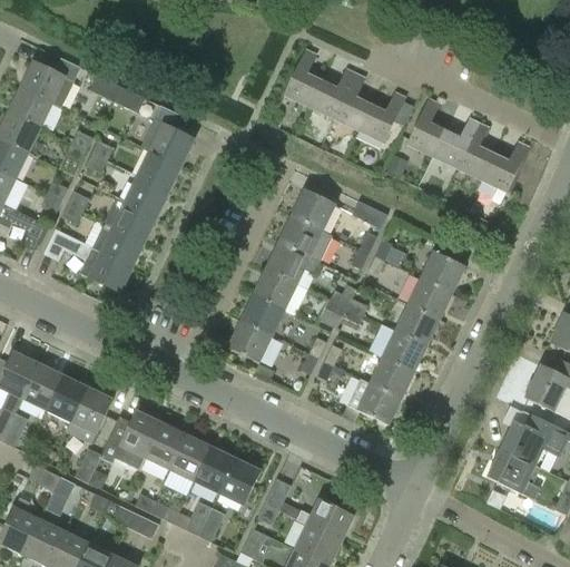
[(306,48),(296,67),(284,93),(310,105),(322,79),(306,71),(315,52),(306,48)]
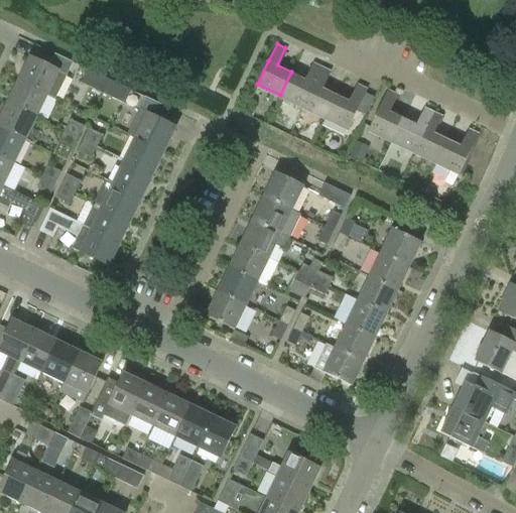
[(19,79),(47,93),(55,97),(67,74),(30,55),(19,79)]
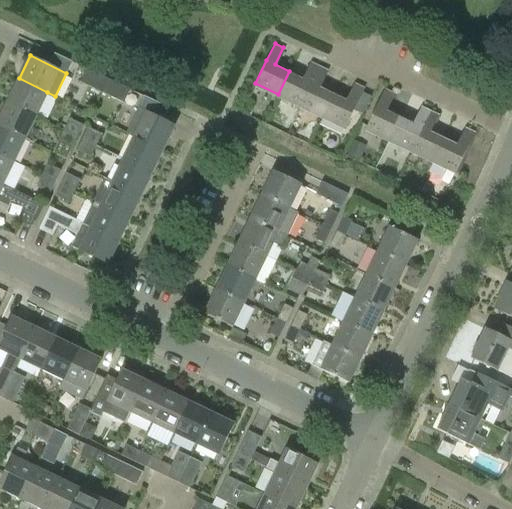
[(289,71),(278,94),(299,105),(319,65),(311,60),(302,78),(289,71)]
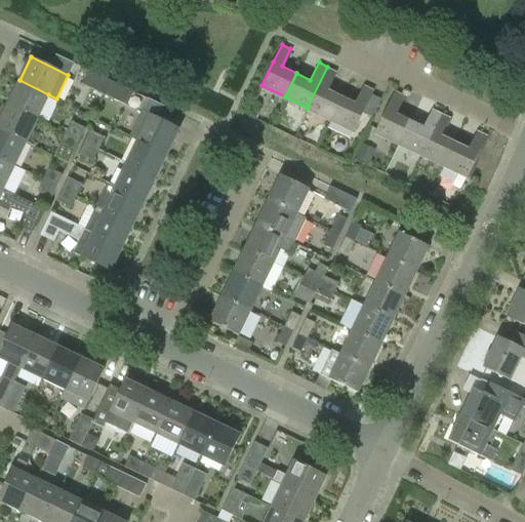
[(327,67),(307,108),(329,119),(340,94),(327,88),(335,71),(327,67)]
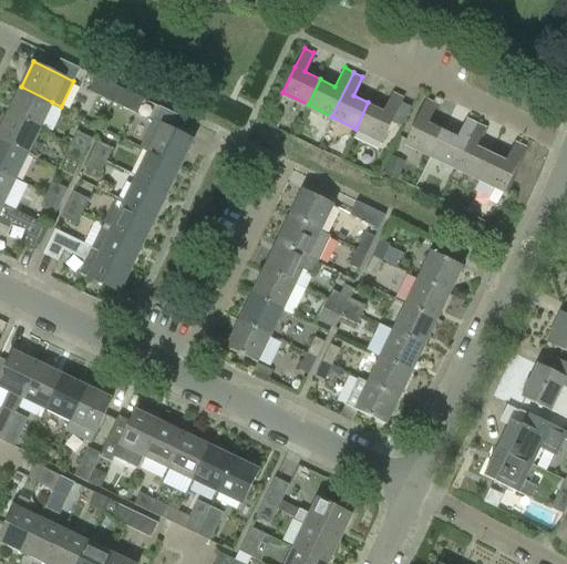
[(96,74),(89,89),(113,101),(120,85),(96,74)]
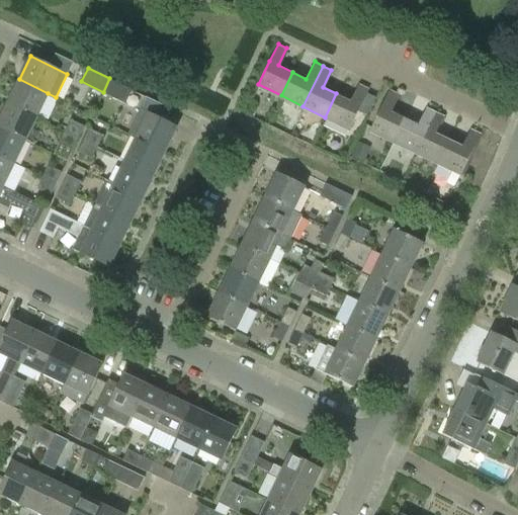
[(124,102),(132,88),(109,78),(103,92),(124,102)]
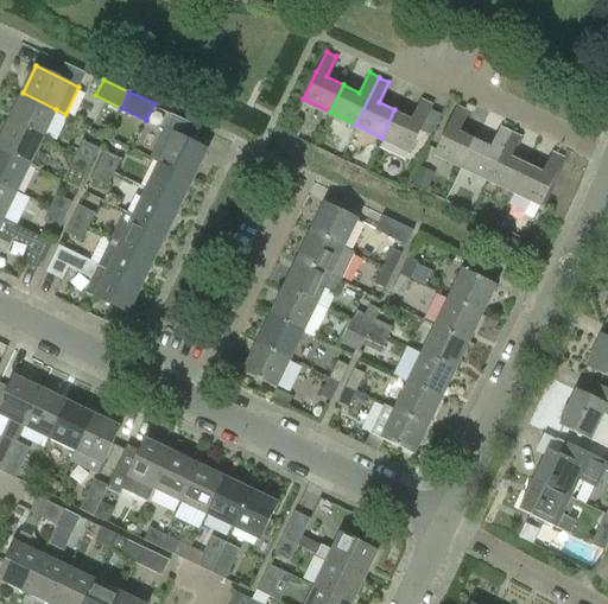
[(56,109),(23,93),(10,120),(43,137),(56,109)]
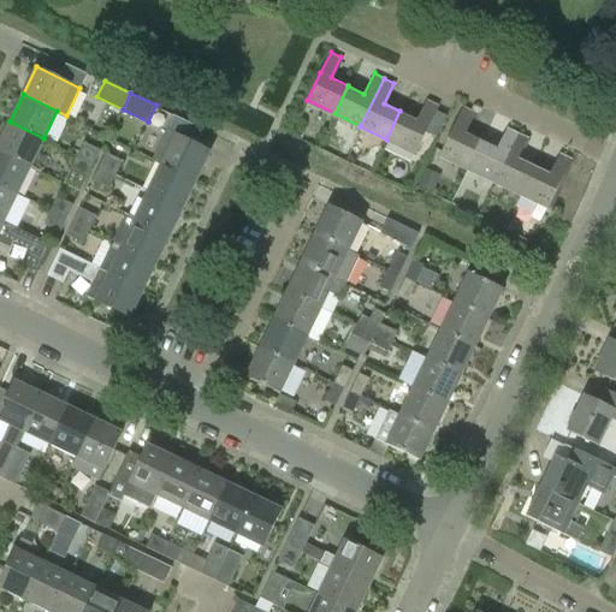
[(426,99),(416,119),(400,111),(386,140),(413,153),(437,104),(426,99)]
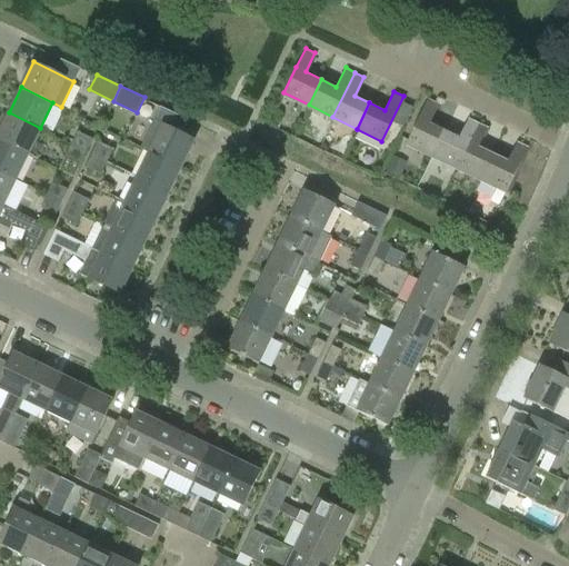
[(428,98),(419,117),(406,142),(431,155),(443,129),(429,121),(438,102),(428,98)]
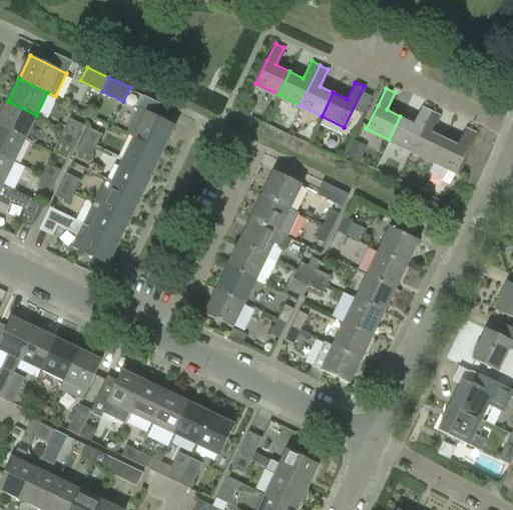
[(36,115),(8,101),(0,117),(0,125),(25,138),(34,142),(40,129),(31,125),(36,115)]
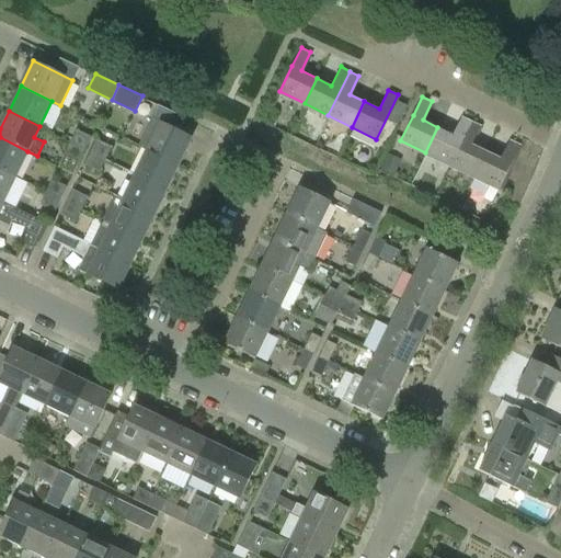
[(449,164),(471,120),(461,115),(453,134),(437,127),(425,152),(449,164)]
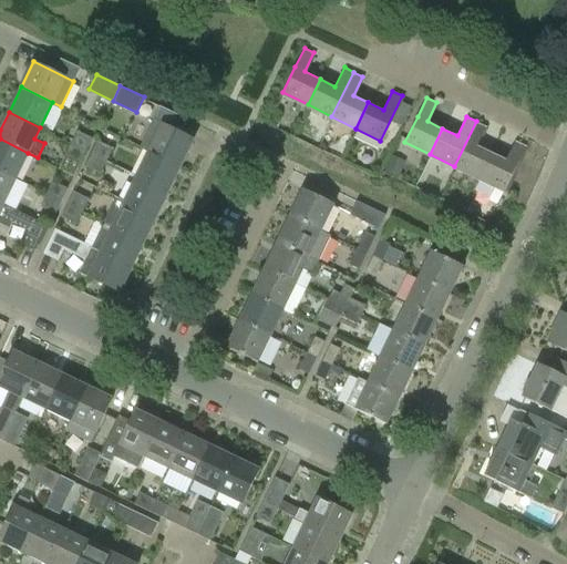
[(194,139),(162,123),(153,119),(140,145),(150,150),(181,165),(194,139)]
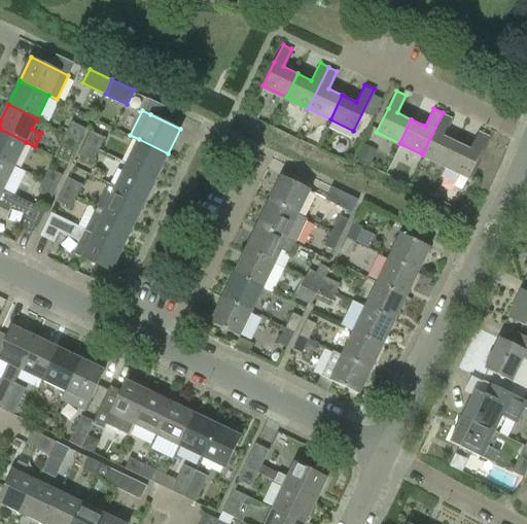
[(445,165),(456,141),(442,135),(451,116),(443,112),(422,154),(445,165)]
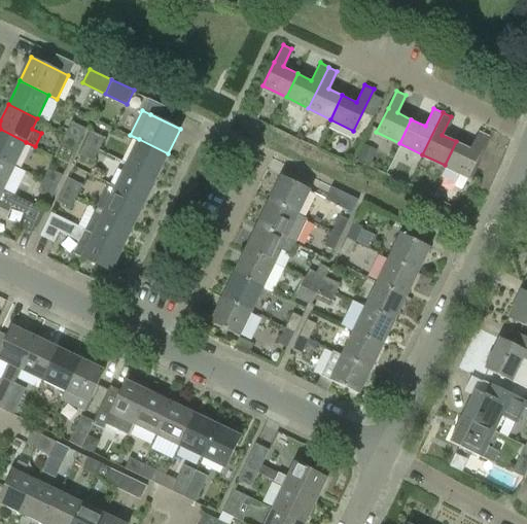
[(85,127),(72,119),(66,132),(79,139),(85,127)]
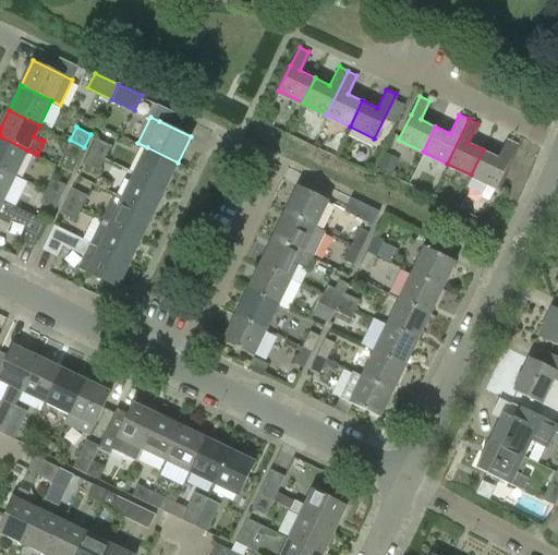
[(27,151),(0,136),(0,167),(15,175),(27,151)]
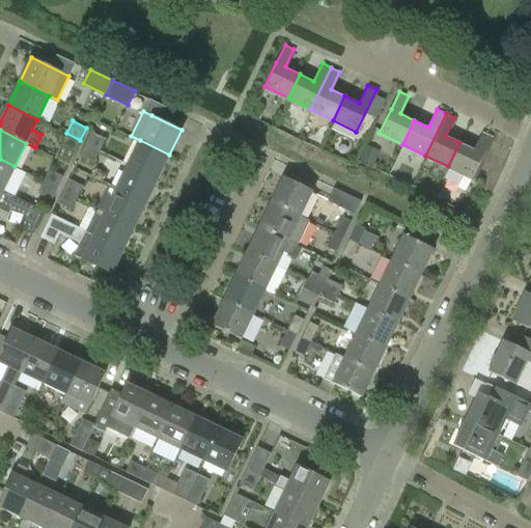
[(106,137),(92,131),(86,143),(100,149),(106,137)]
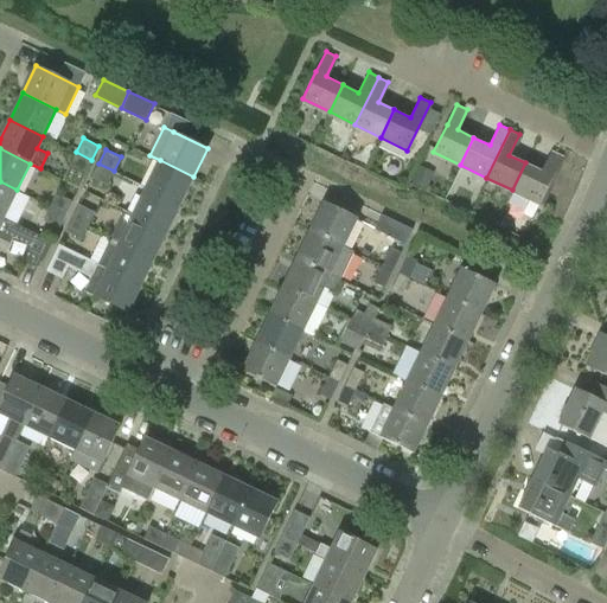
[(551,151),(542,171),(525,162),(512,190),(540,203),(562,155),(551,151)]
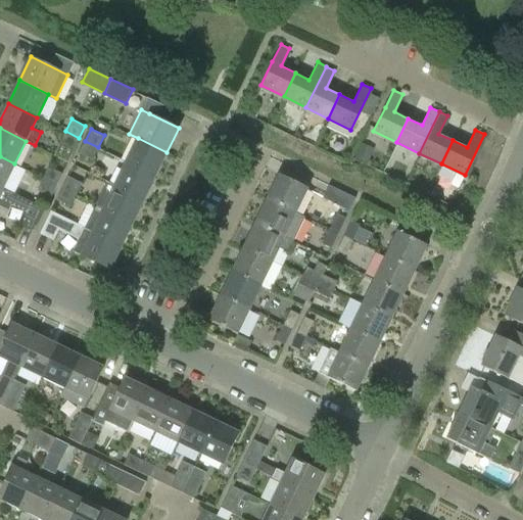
[(67,160),(74,149),(79,138),(65,131),(53,154),(67,160)]
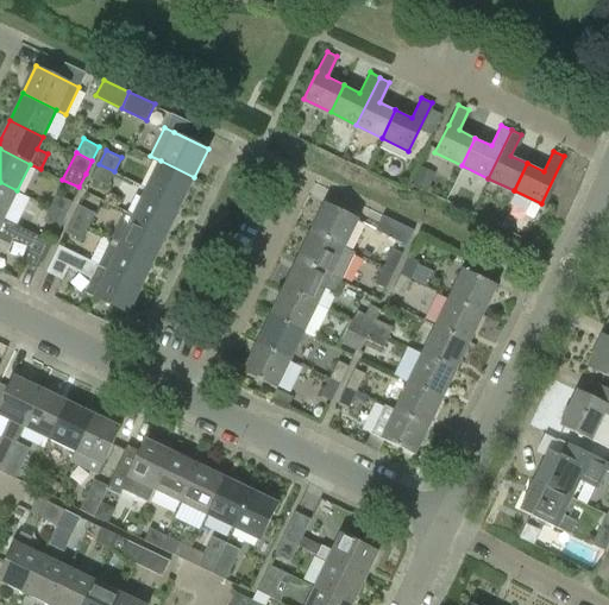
[(148,188),(181,203),(194,177),(161,161),(148,188)]
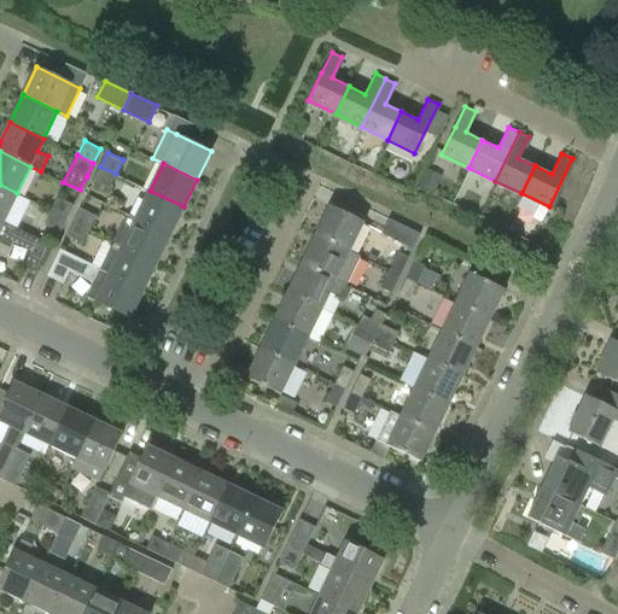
[(93,179),(109,187),(116,174),(100,167),(93,179)]
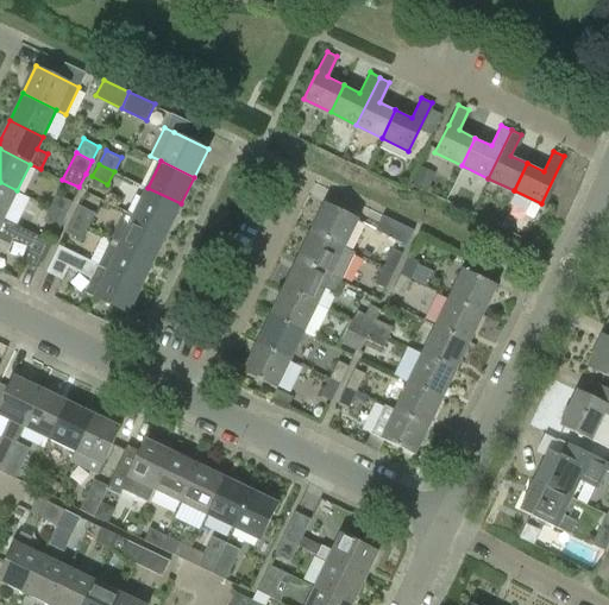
[(426,190),(431,180),(416,172),(412,184),(426,190)]
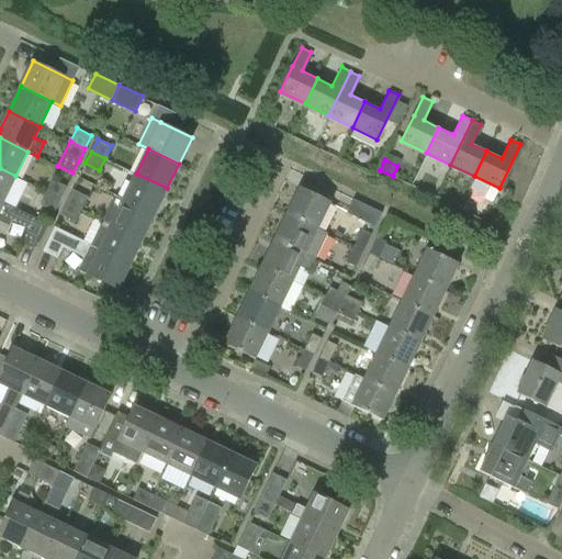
[(15,176),(0,168),(0,199),(3,201),(15,176)]
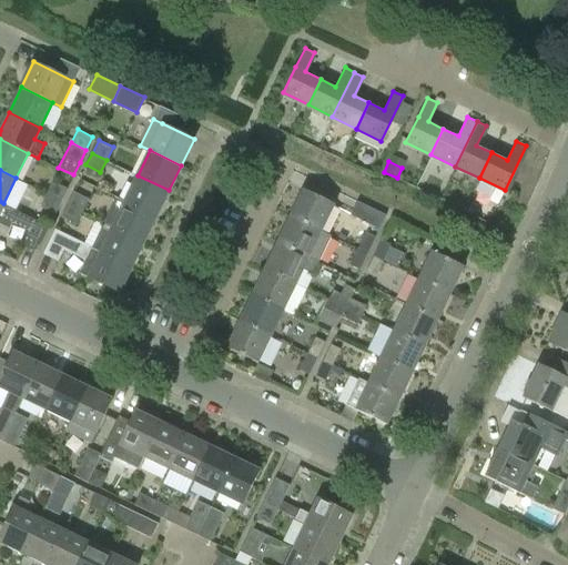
[(169,190),(138,175),(125,200),(156,215),(169,190)]
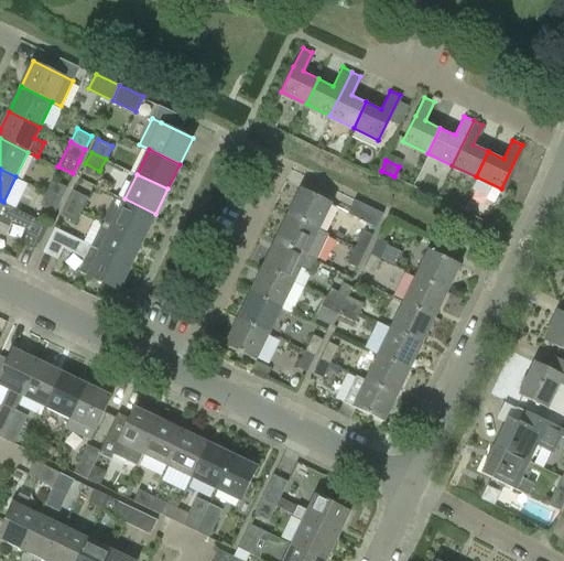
[(67,186),(52,179),(46,192),(61,198),(67,186)]
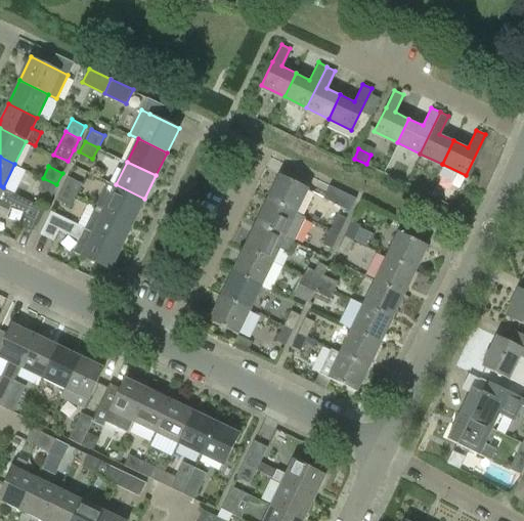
[(268,197),(296,211),(308,185),(279,172),(268,197)]
